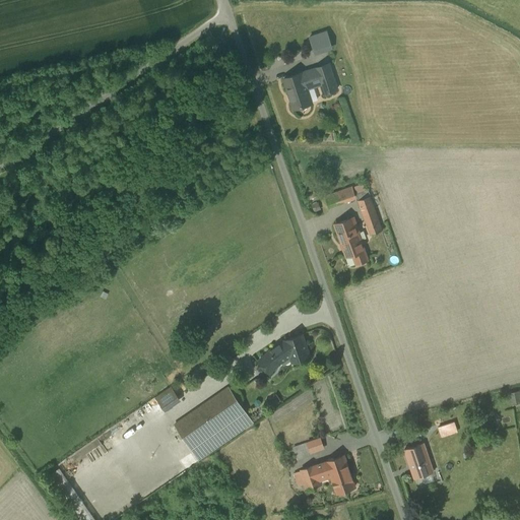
[(315,55),(333,49),(327,29),(309,36),(315,55)]
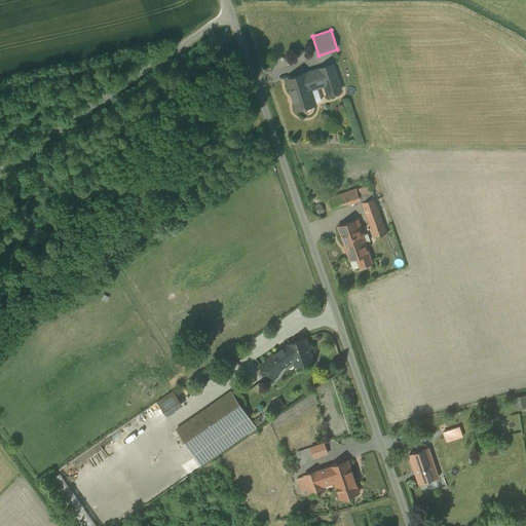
[(332,65),(318,69),(325,85),(328,95),(340,90),(332,65)]
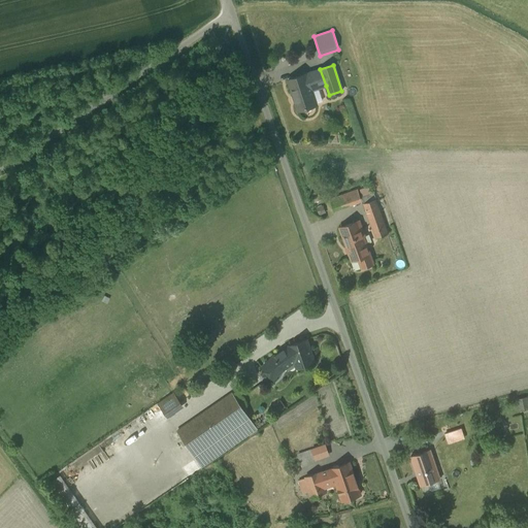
[(320,69),(288,79),(298,110),(316,104),(311,90),(326,86),(320,69)]
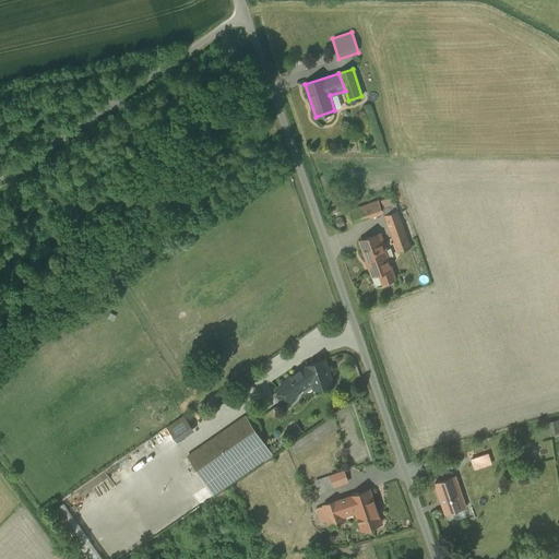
[(379,203),(349,213),(353,222),(381,211),(379,203)]
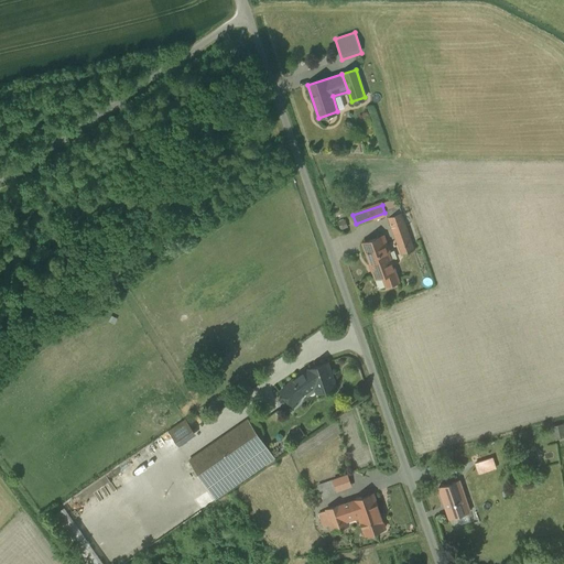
[(413,249),(399,208),(386,213),(401,253),(413,249)]
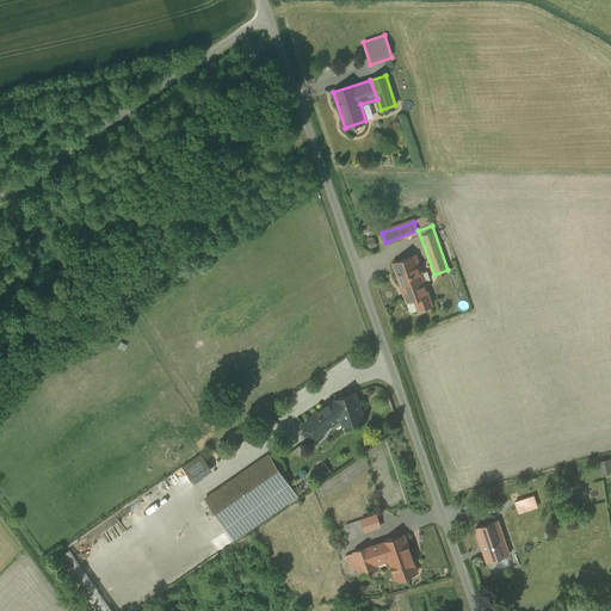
[(414,255),(393,264),(407,302),(414,298),(427,295),(419,273),(421,273),(414,255)]
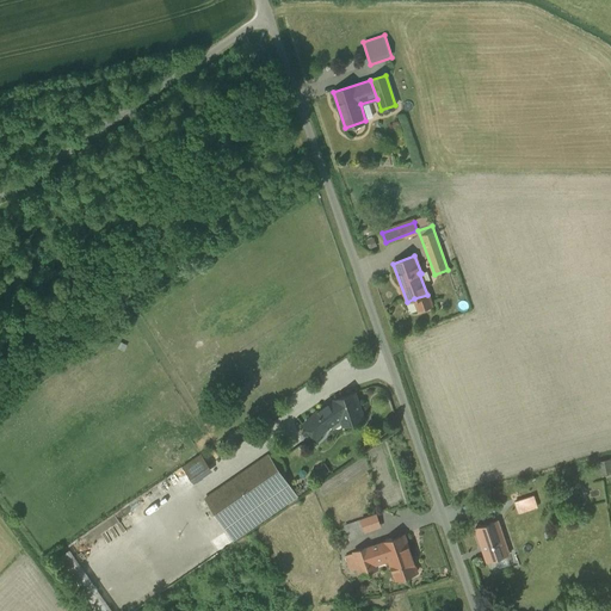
[(427,295),(414,298),(419,310),(431,306),(427,295)]
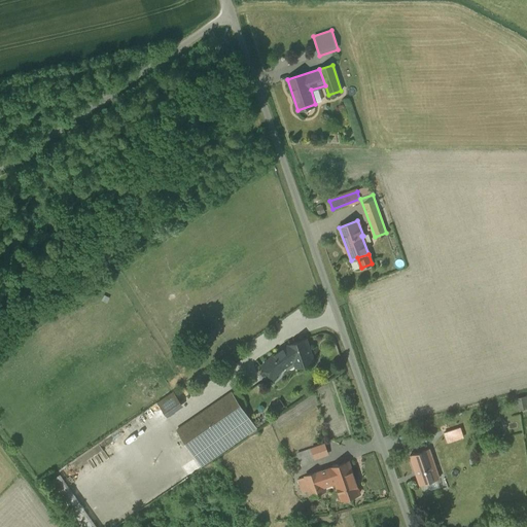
[(306,339),(288,345),(291,355),(295,366),(313,360),(306,339)]
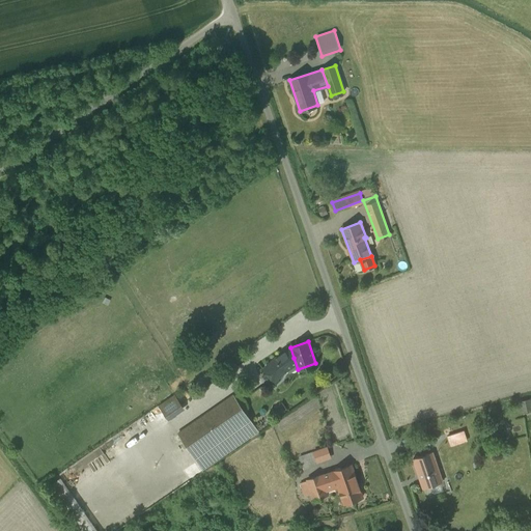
[(276,357),(263,368),(275,381),(284,372),(284,369),(282,366),(294,358),(290,347),(276,357)]
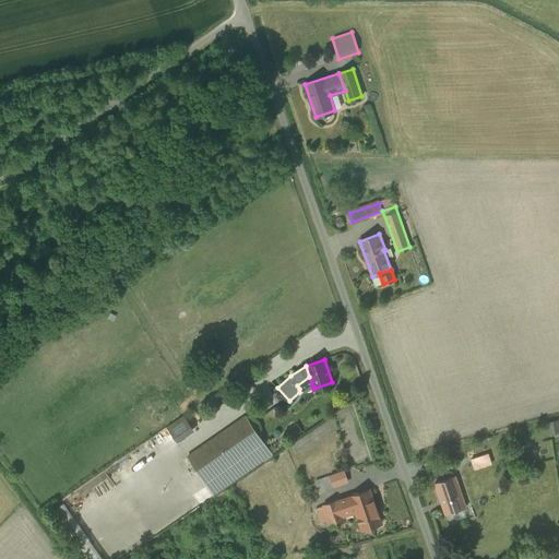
[(167,425),(176,441),(194,431),(186,415),(167,425)]
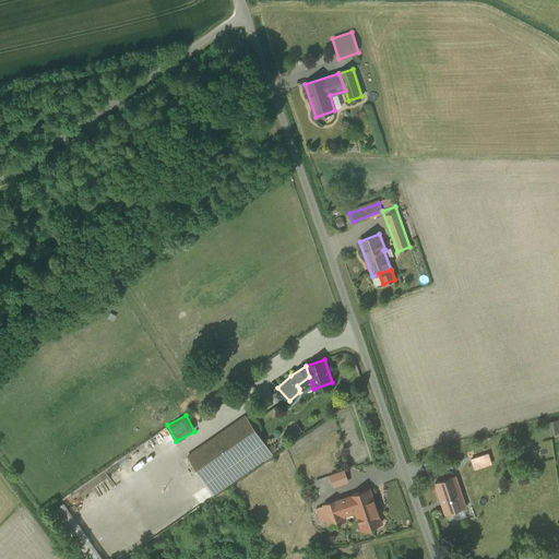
[(246,417),(188,456),(213,494),(271,454),(246,417)]
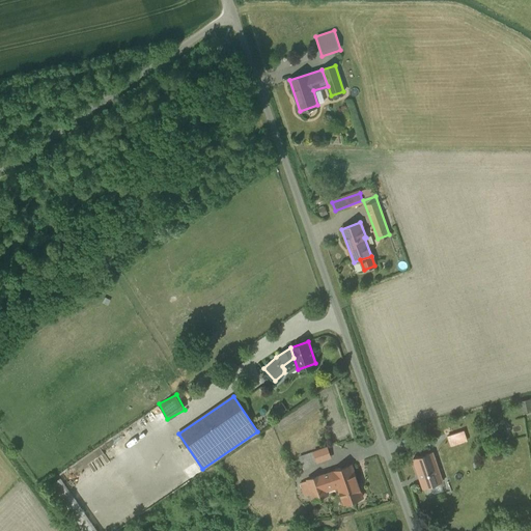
[(523,412),(530,411),(530,398),(522,399),(523,412)]
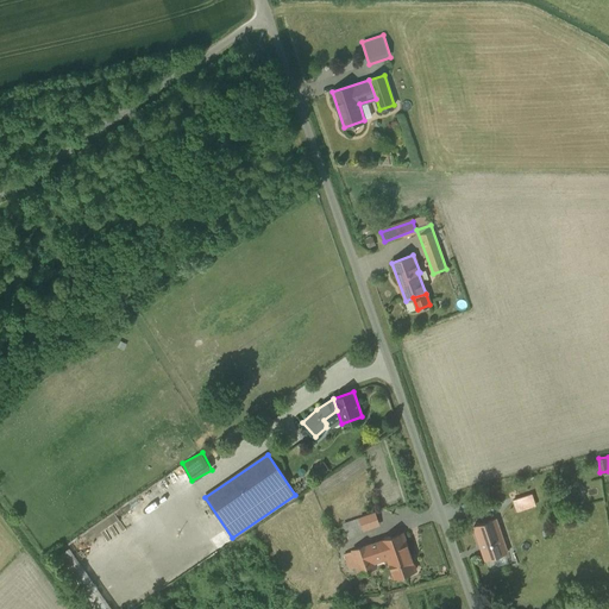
[(516,512),(537,507),(534,494),(514,498),(516,512)]
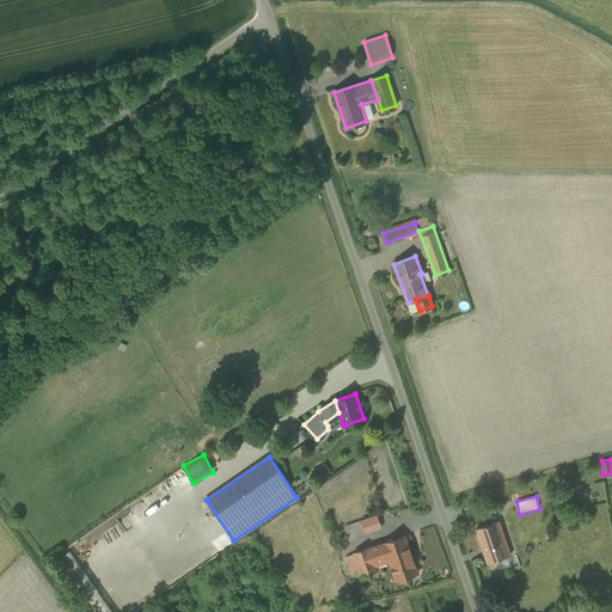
[(377,515),(361,520),(366,533),(380,528),(377,515)]
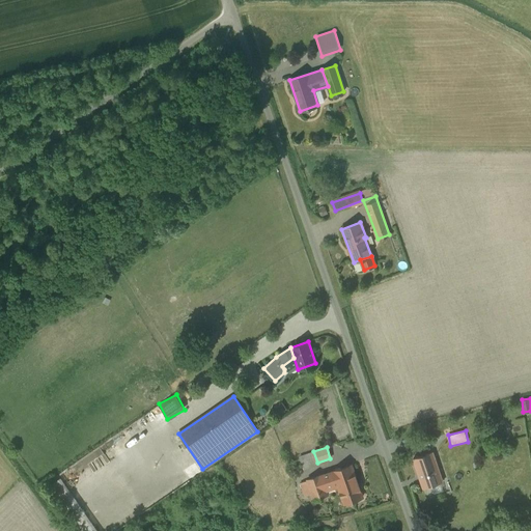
[(432,452),(413,458),(422,488),(442,481),(432,452)]
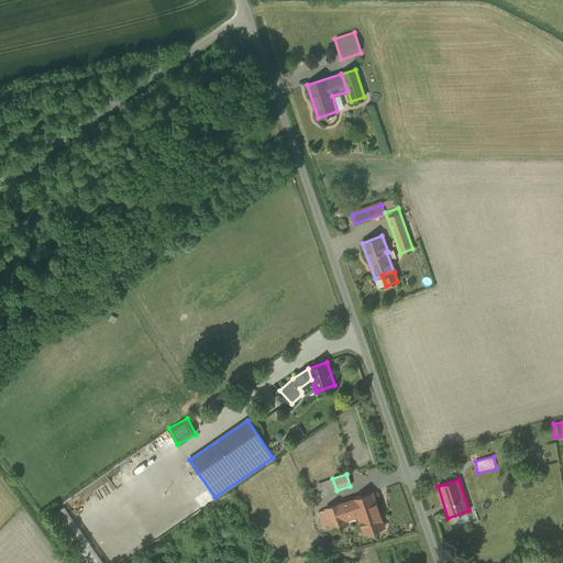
[(333,484),(318,489),(321,497),(335,492),(333,484)]
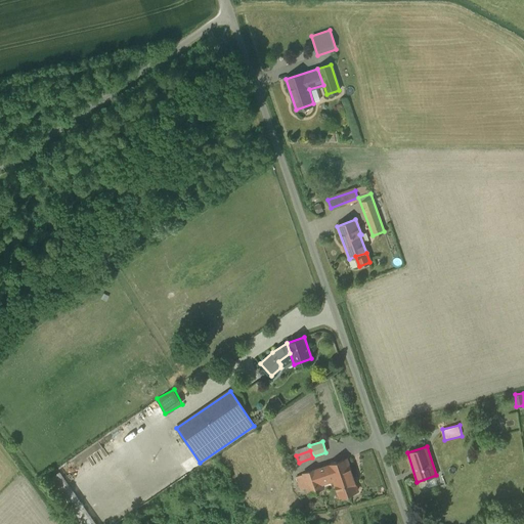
[(346,460),(316,469),(320,482),(331,478),(331,477),(333,477),(339,496),(357,490),(346,460)]
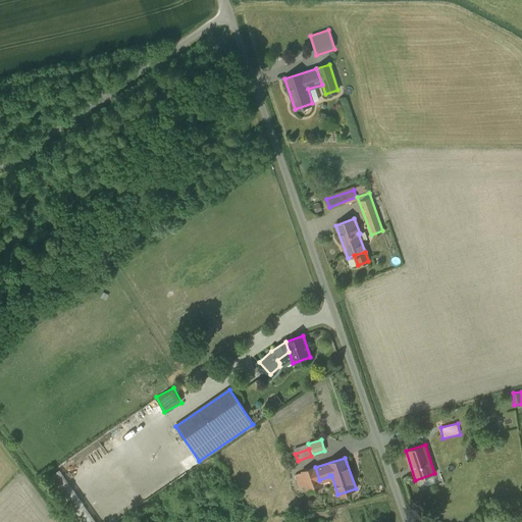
[(315,467),(302,472),(306,485),(308,491),(322,487),(319,480),(315,467)]
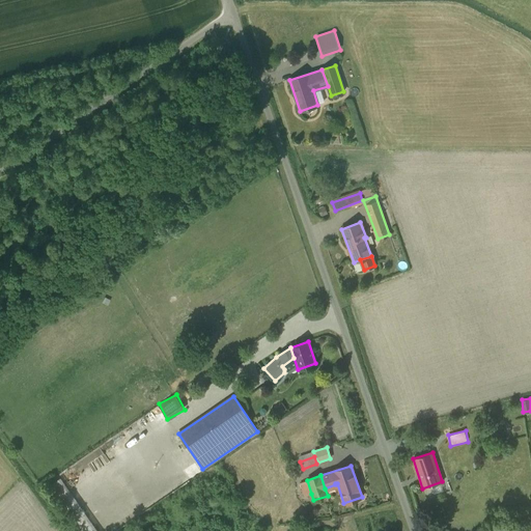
[(98,530),(60,477),(49,485),(80,530),(98,530)]
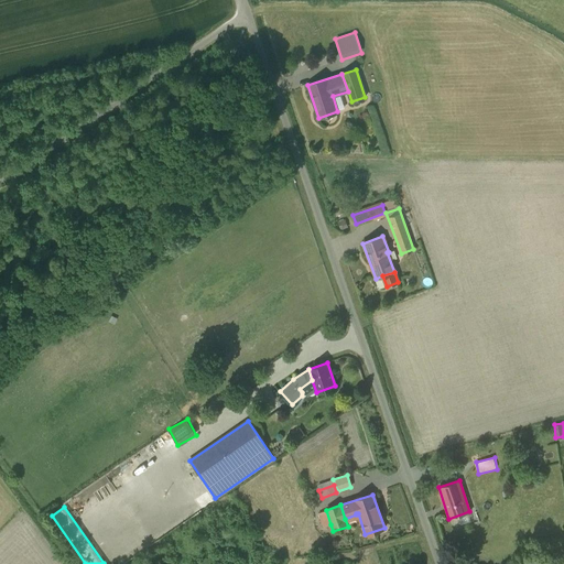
[(326,510),(318,513),(324,528),(331,524),(326,510)]
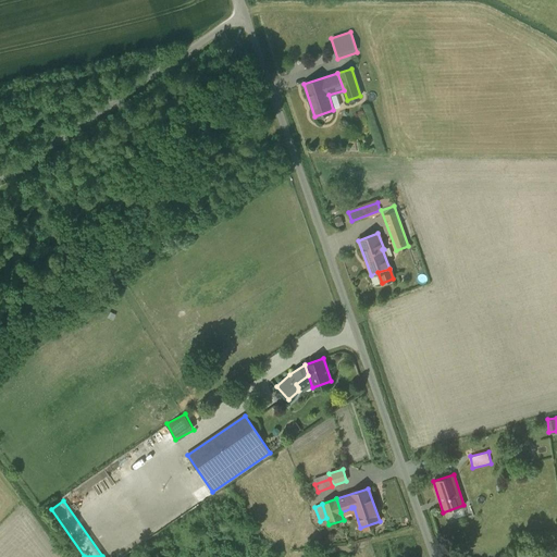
All buildings are outlined.
